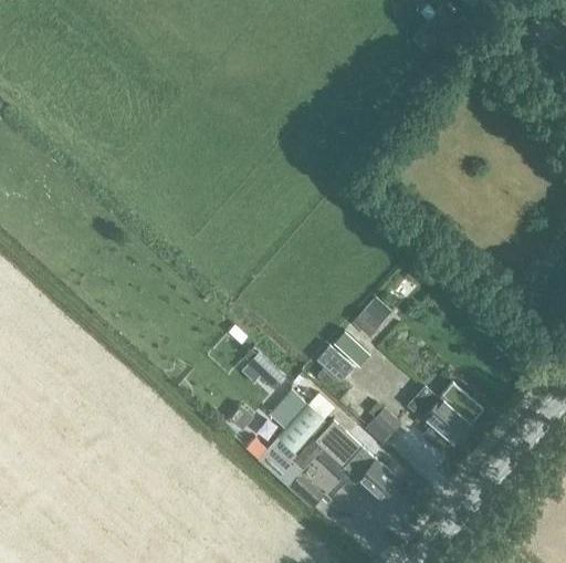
[(486,0),(462,0),(477,12),(486,0)]
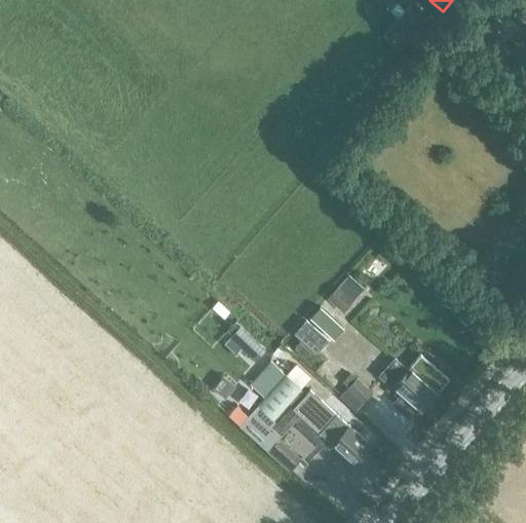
[(398,20),(405,11),(397,4),(389,12),(398,20)]
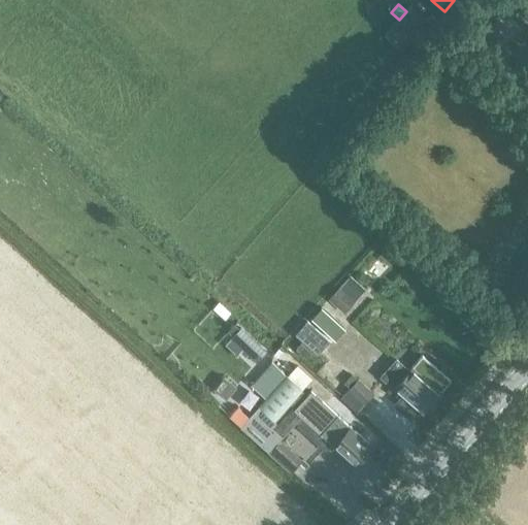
[(485,62),(517,23),(503,11),(471,51),(485,62)]
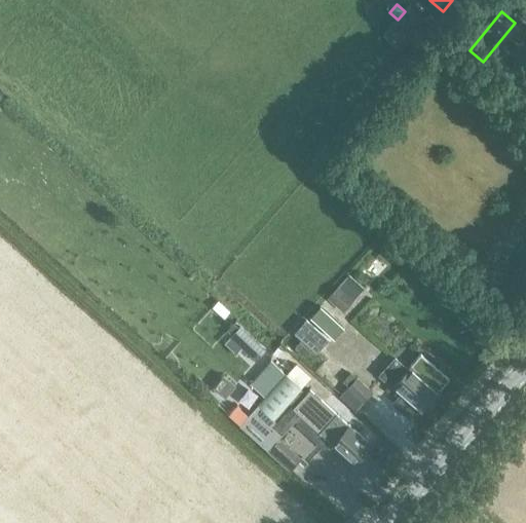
[(386,263),(395,255),(385,247),(377,255),(386,263)]
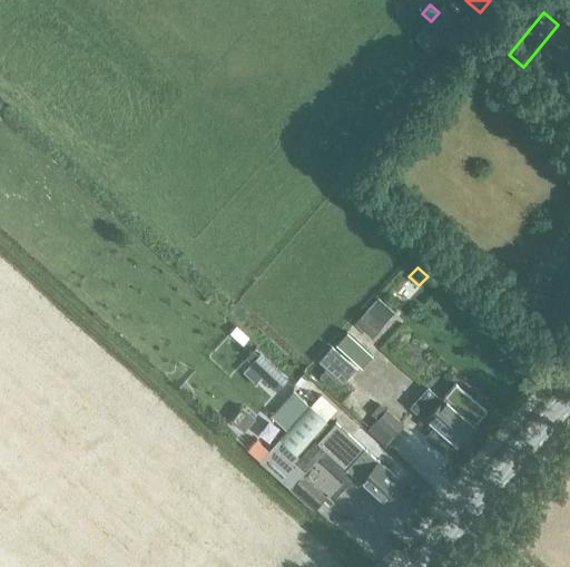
[(379,301),(355,326),(372,341),(395,315),(379,301)]
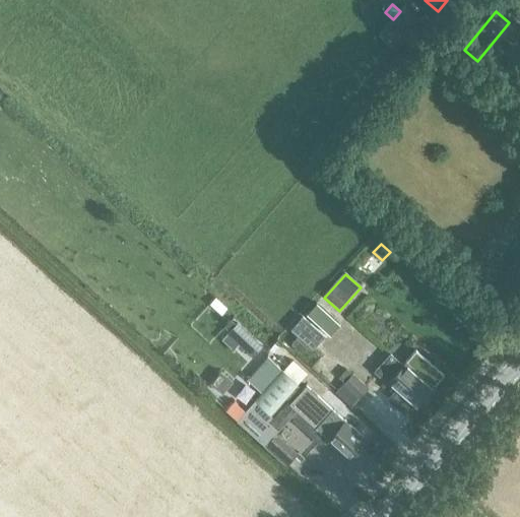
[(329,337),(340,326),(316,304),(306,315),(329,337)]
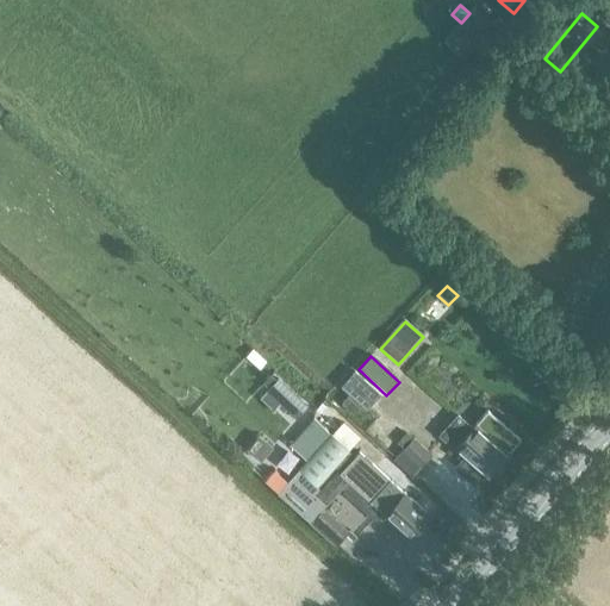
[(552,391),(560,381),(542,366),(534,375),(552,391)]
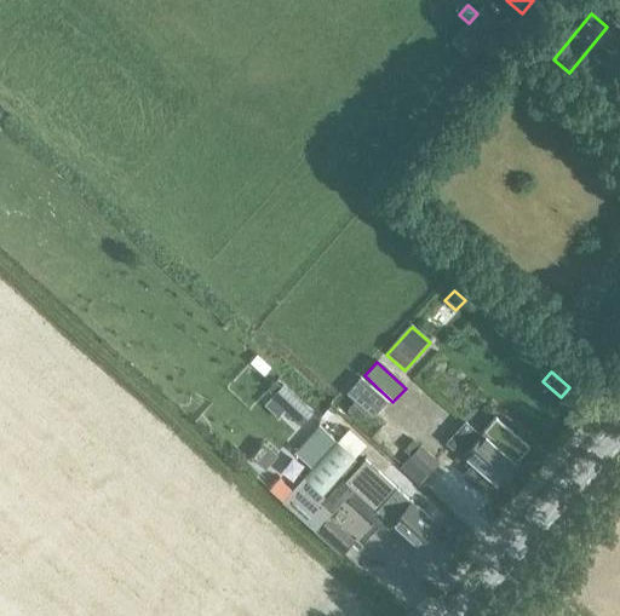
[(373,420),(389,403),(361,378),(345,395),(373,420)]
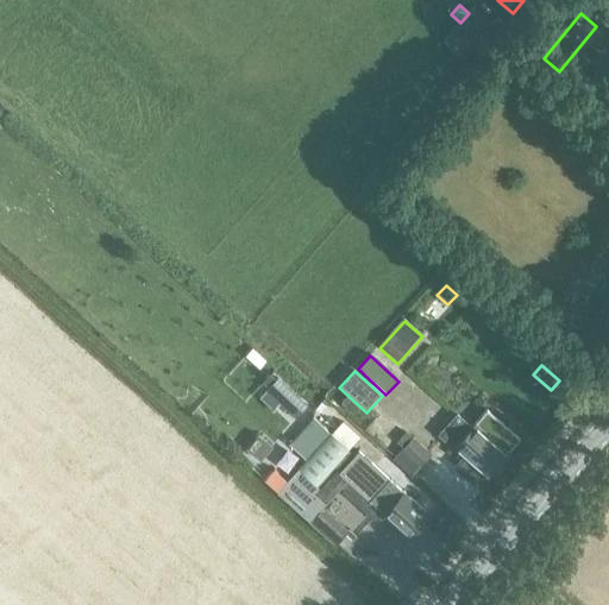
[(307,407),(276,377),(275,379),(270,375),(261,384),(267,390),(259,398),(272,410),(277,407),(282,411),(286,409),(295,418),(307,407)]
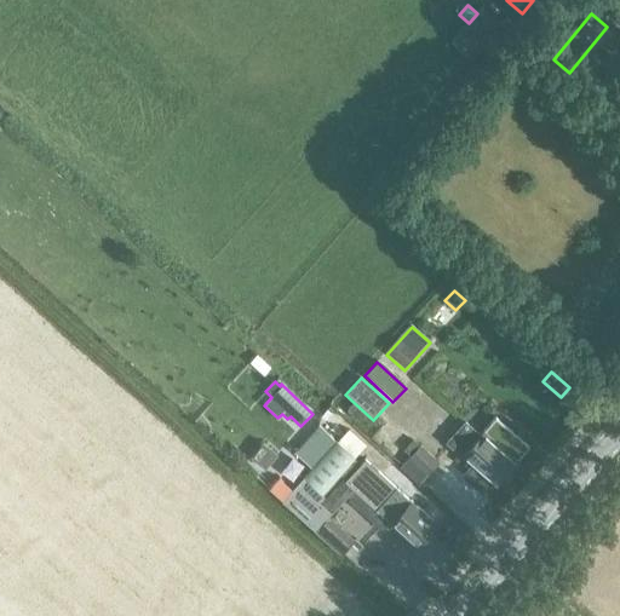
[(495,419),(478,438),(470,431),(459,443),(468,450),(461,458),(497,489),(517,466),(515,464),(528,449),(495,419)]
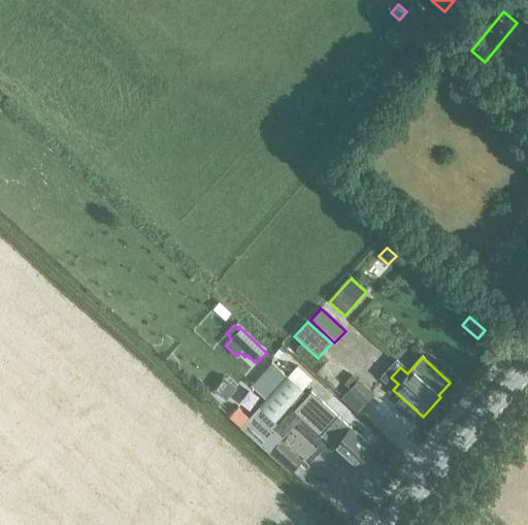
[(290,472),(301,460),(281,441),(283,438),(271,428),(275,424),(274,422),(311,382),(296,367),(287,379),(271,364),(252,386),(267,399),(241,428),(290,472)]
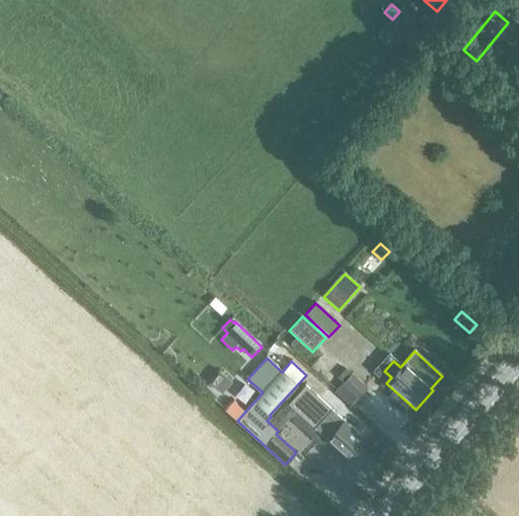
[(240,372),(247,365),(240,359),(234,366),(240,372)]
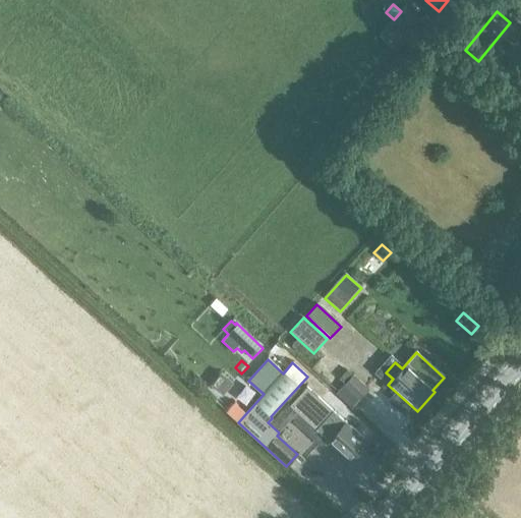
[(344,385),(335,395),(352,410),(360,401),(359,400),(369,390),(353,375),(352,376),(347,371),(339,380),(344,385)]
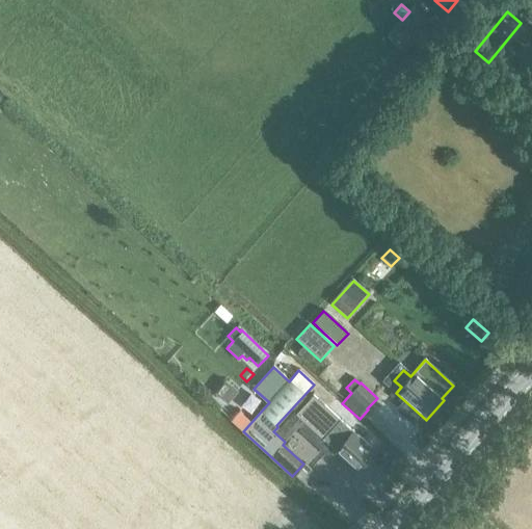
[(227,404),(238,392),(225,380),(214,393),(227,404)]
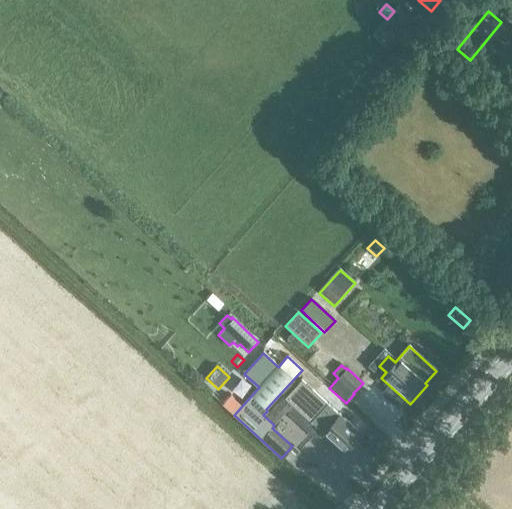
[(322,433),(345,453),(361,436),(338,416),(339,415),(301,380),(284,398),(281,395),(263,415),(274,425),(292,406),(322,433)]
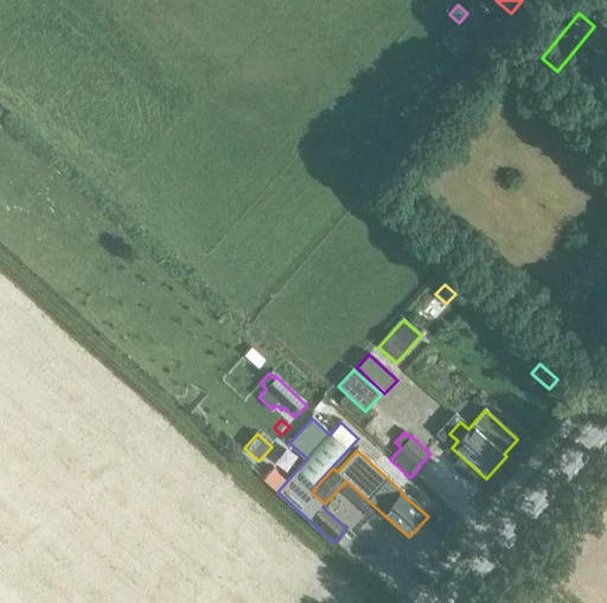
[(275,492),(285,480),(273,469),(262,481),(275,492)]
